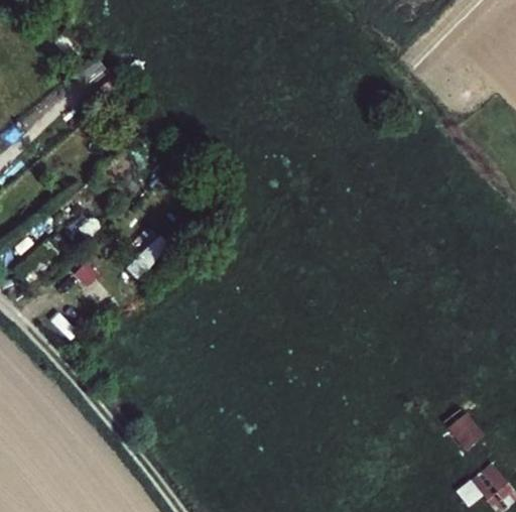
[(104,94),(113,105),(125,95),(96,59),(70,81),(89,106),(104,94)]
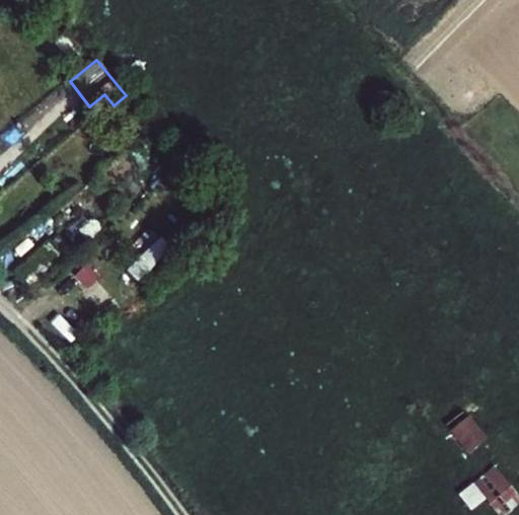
[(82,267),(76,279),(83,282),(72,302),(98,315),(115,284),(82,267)]
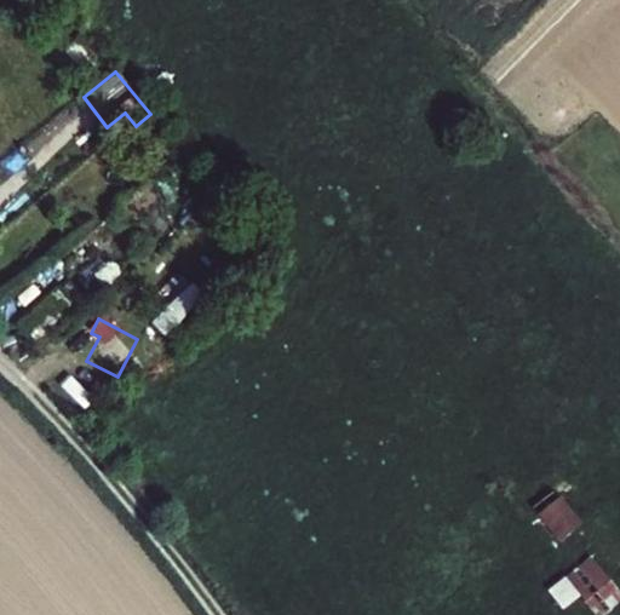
[(554,487),(530,507),(561,542),(585,522),(554,487)]
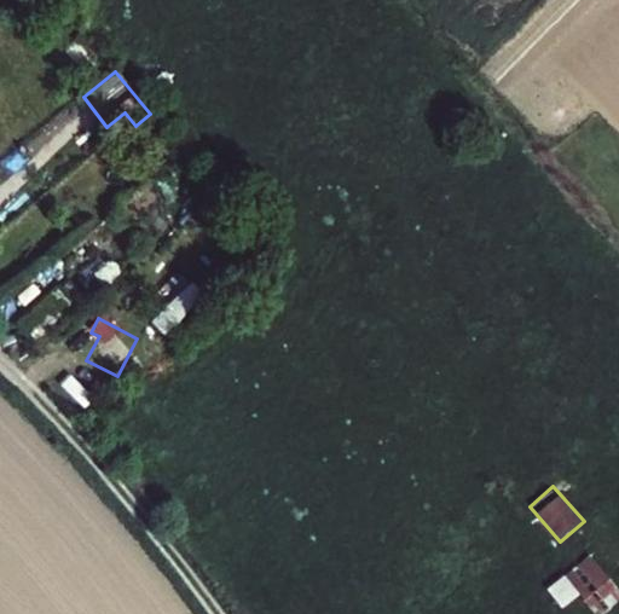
[(593,613),(600,613),(618,600),(618,589),(593,552),(545,586),(562,609),(580,596),(593,613)]
